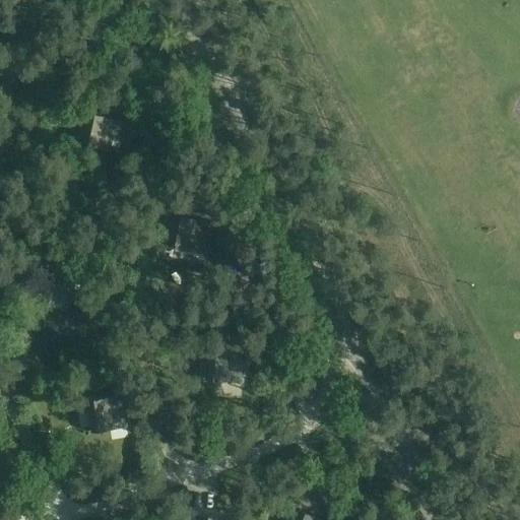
[(81,143),(120,152),(126,121),(83,112),(82,123),(85,123),(81,143)]
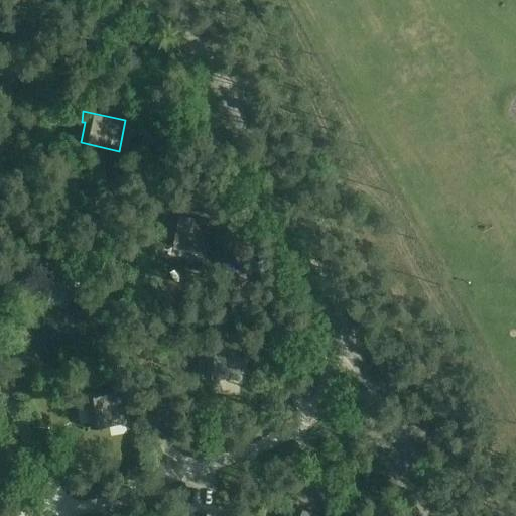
[(165,243),(204,252),(211,220),(168,211),(166,222),(169,223),(165,243)]
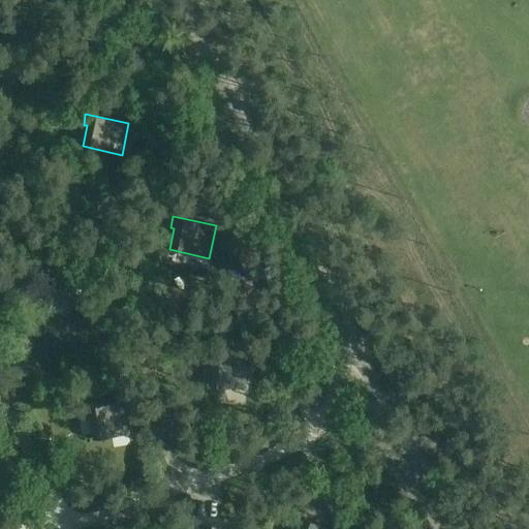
[(211,386),(249,391),(253,358),(210,352),(209,365),(213,365),(211,386)]
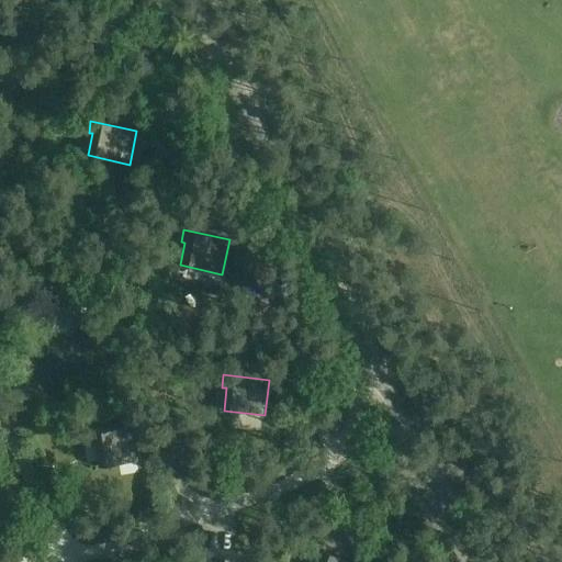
[(100,468),(139,461),(135,426),(90,433),(92,447),(97,446),(100,468)]
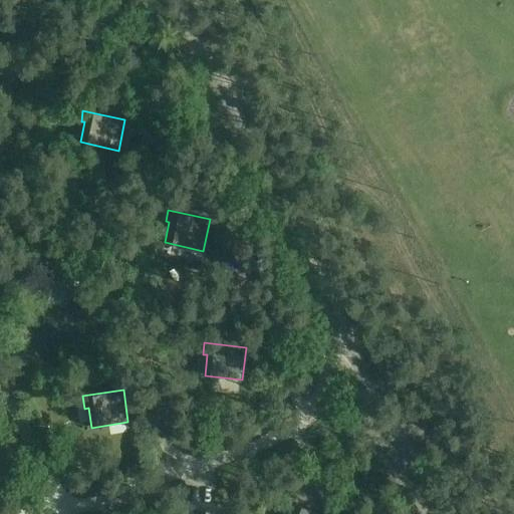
[(322,513),(291,501),(287,512),(290,513),(322,513)]
